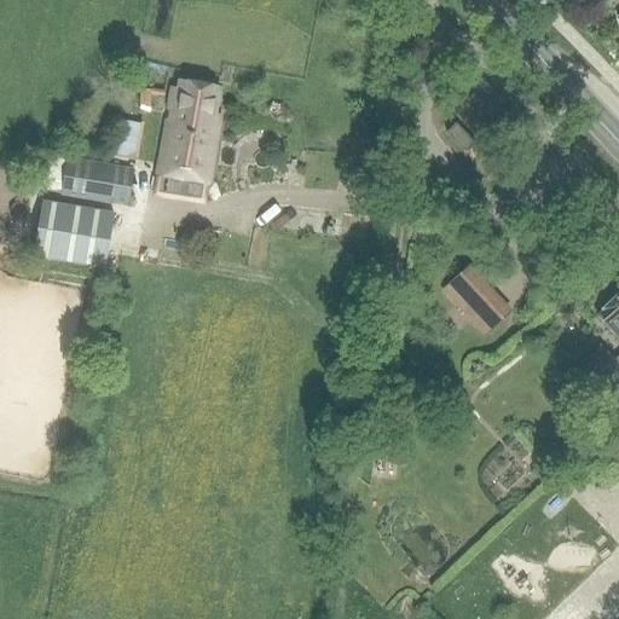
[(209,184),(221,116),(214,115),(218,90),(178,82),(177,90),(173,88),(169,110),(175,111),(174,117),(168,116),(158,174),(209,184)]
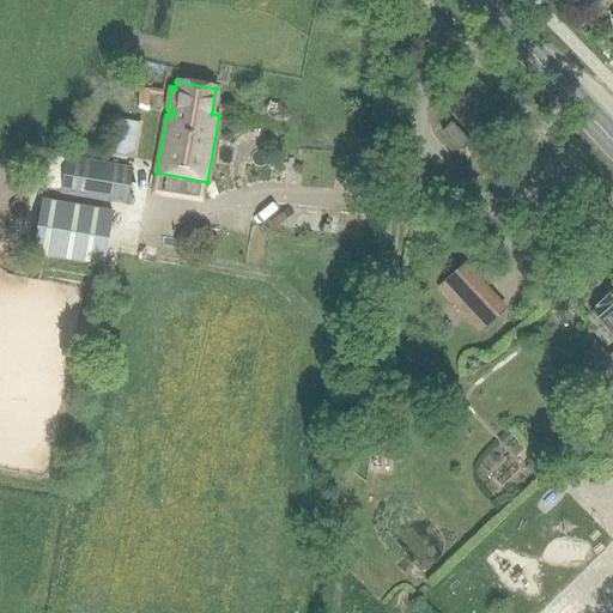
[(139,87),(138,103),(149,104),(150,90),(139,87)]
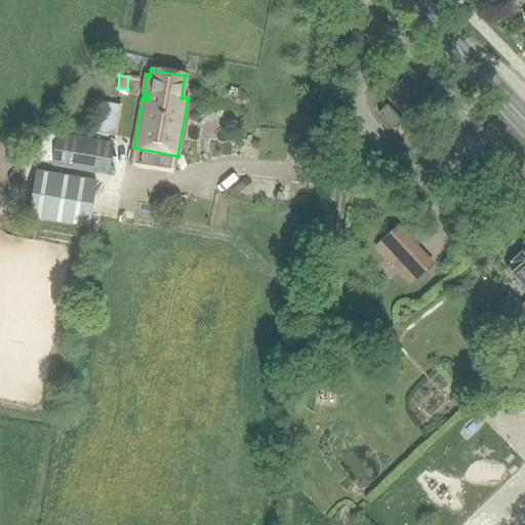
[(117,133),(122,104),(101,99),(94,129),(117,133)]
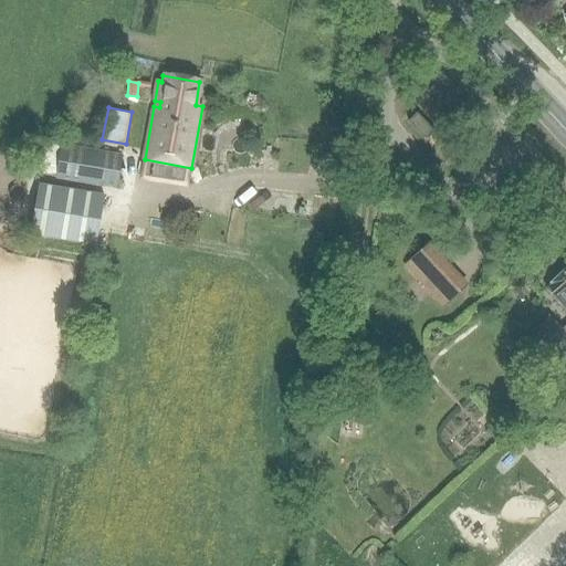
[(409,122),(426,139),(435,132),(417,114),(409,122)]
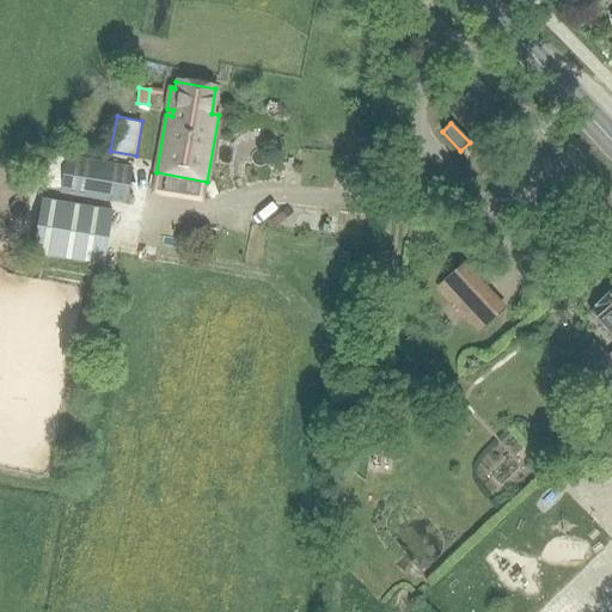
[(67,157),(60,194),(123,204),(130,167),(67,157)]
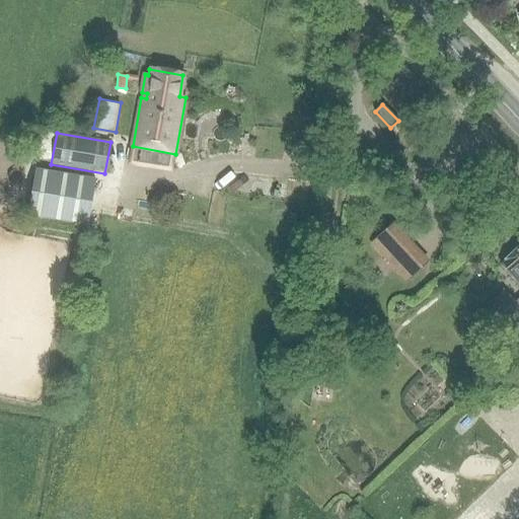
[(93,181),(33,170),(25,216),(85,226),(93,181)]
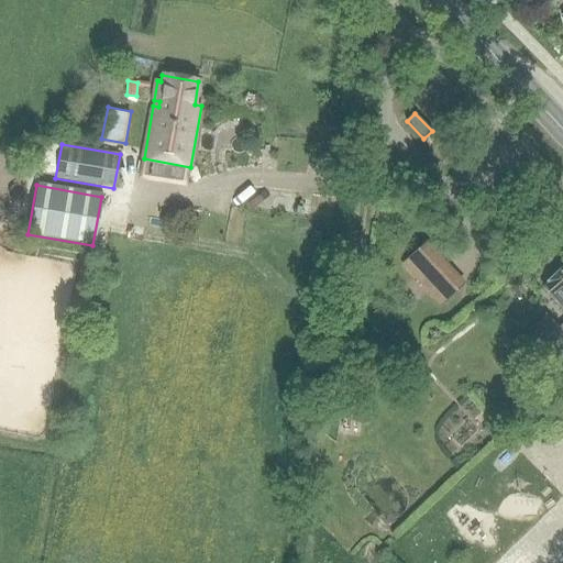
[(463,284),(426,241),(401,262),(440,305),(463,284)]
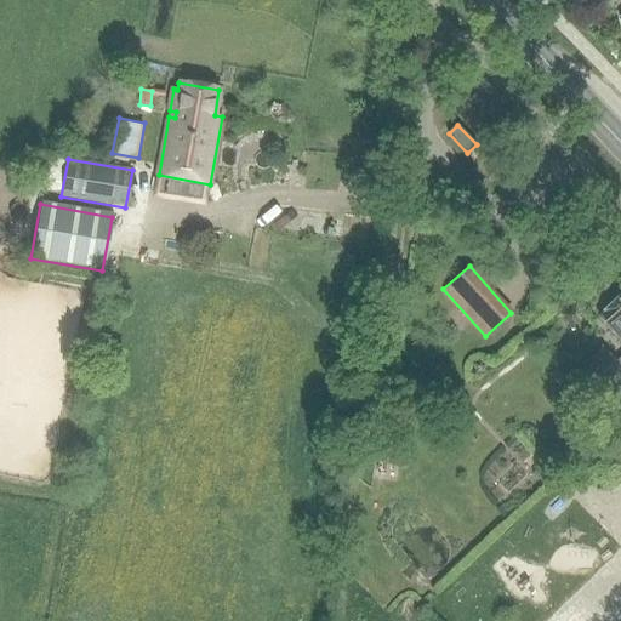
[(620,363),(620,294),(598,315),(620,340),(620,353),(616,358),(620,363)]
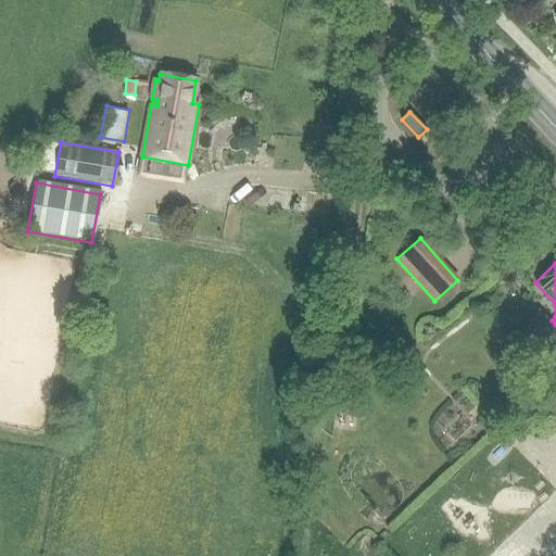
[(555,329),(539,311),(510,337),(534,362),(555,342),(555,329)]
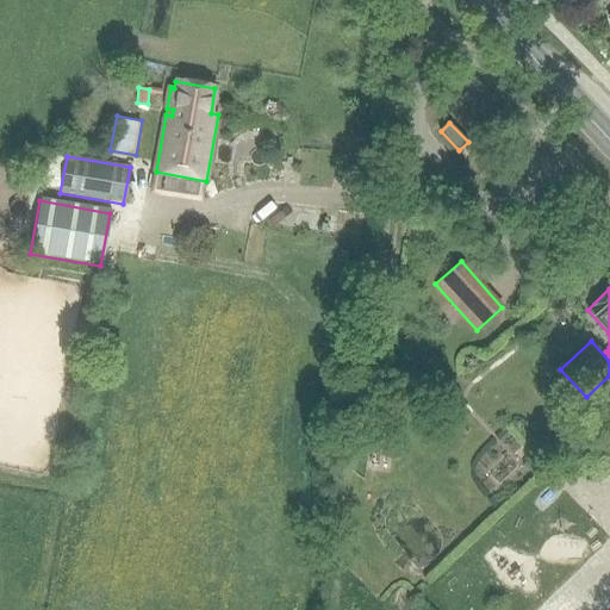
[(391,436),(371,434),(369,453),(375,453),(374,461),(386,462),(387,455),(388,455),(391,436)]
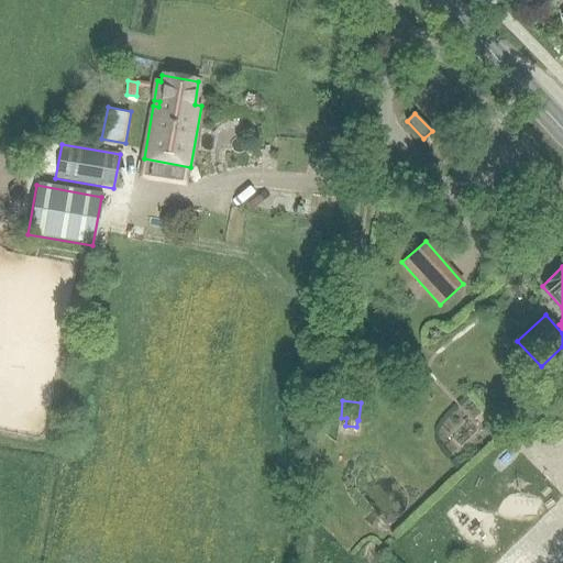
[(562,446),(562,448),(562,449),(561,449),(560,450),(559,451),(558,451),(556,452),(555,452),(554,452),(553,453),(552,453),(551,453),(550,453),(549,454),(547,454),(545,454),(544,454),(543,454),(542,454),(541,454),(540,454),(539,454),(538,454),(537,454),(536,453),(533,453),(532,453),(531,453),(530,452),(529,452),(528,451),(527,451),(526,450),(525,450),(523,449),(522,448),(521,446),(520,446),(519,445),(518,444),(488,473),(499,484),(511,473),(562,528),(562,446)]
